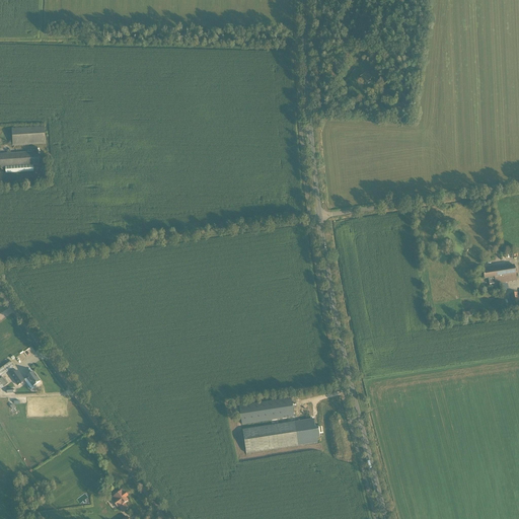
[(365,74),(360,77),(361,78),(362,80),(361,81),(363,84),(365,83),(365,84),(366,83),(367,84),(370,82),(369,81),(370,80),(370,79),(371,79),(369,76),(368,77),(367,76),(366,74),(365,74)]
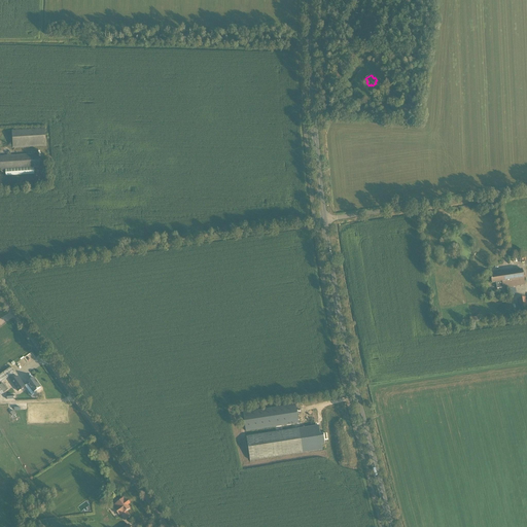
[(13,149),(46,147),(45,129),(11,131),(13,149)]
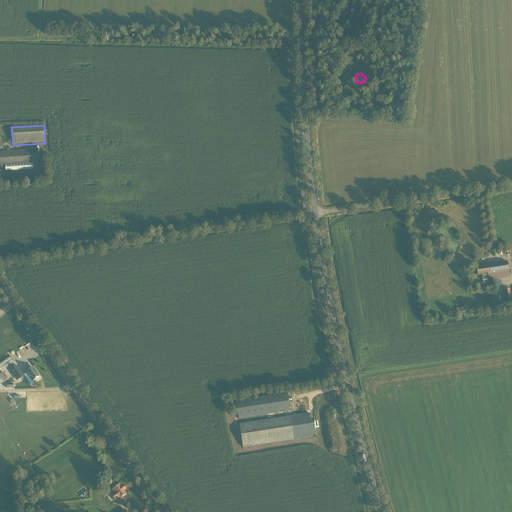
[(0,165),(38,163),(37,150),(0,152),(0,184),(34,182),(33,169),(0,171),(0,165)]
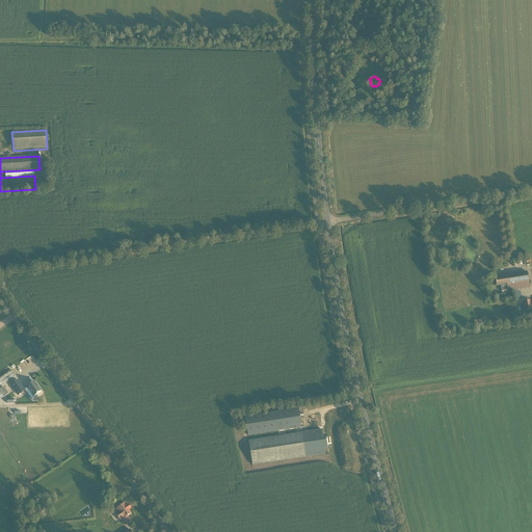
[(515,290),(530,287),(527,272),(513,274),(515,290)]
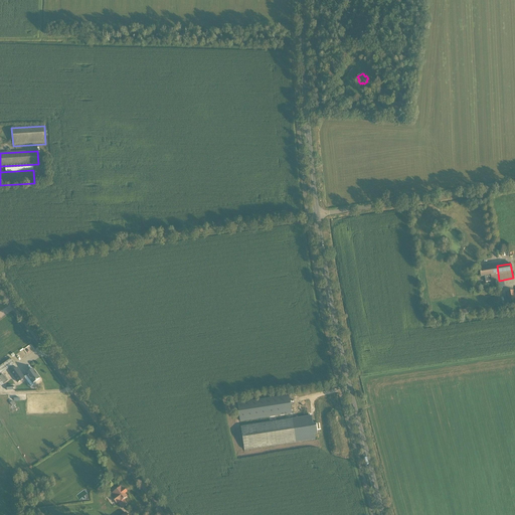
[(499,281),(497,266),(480,269),(480,273),(481,277),(484,277),(486,283),(499,281)]
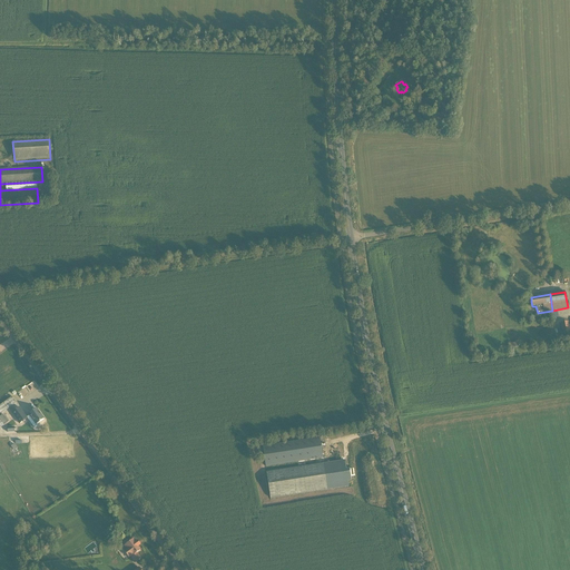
[(35,381),(27,386),(30,392),(38,387),(35,381)]
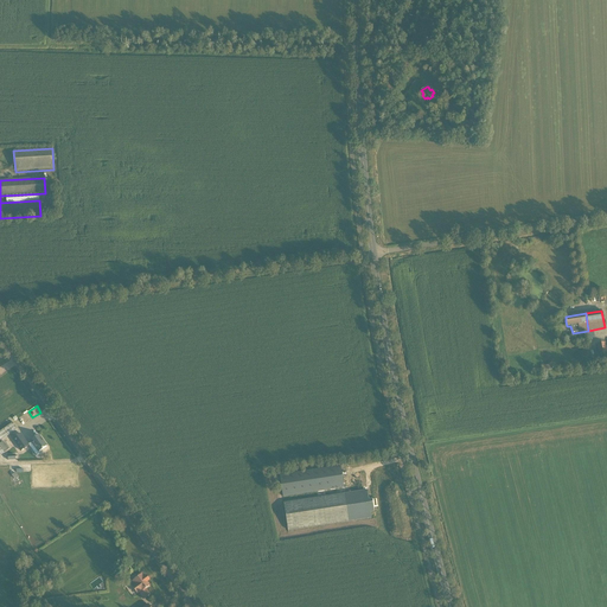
[(26,409),(13,417),(18,425),(31,417),(26,409)]
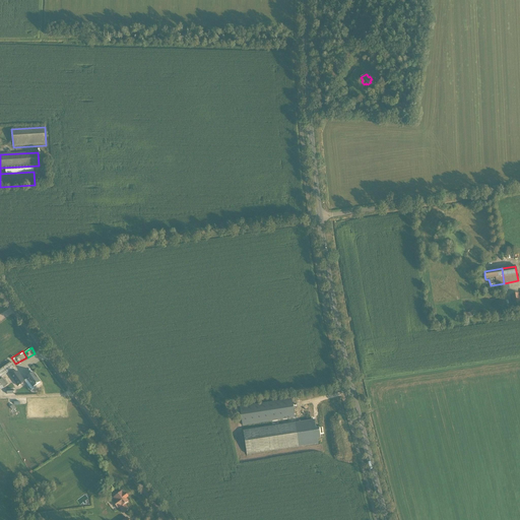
[(0,369),(0,378),(14,368),(10,363),(0,369)]
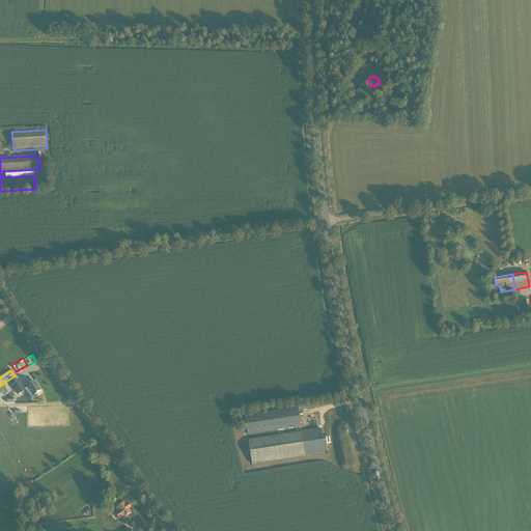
[(25,390),(18,380),(10,385),(19,395),(25,390)]
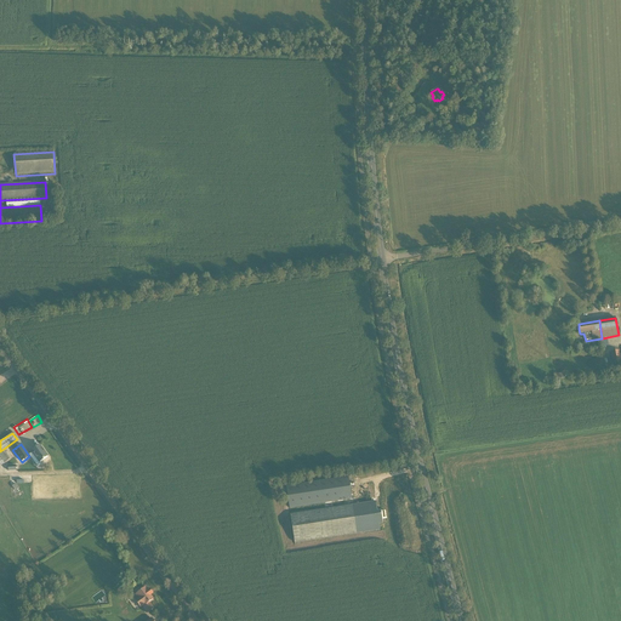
[(40,446),(32,453),(33,453),(36,459),(34,461),(38,466),(41,463),(40,462),(47,456),(40,446)]
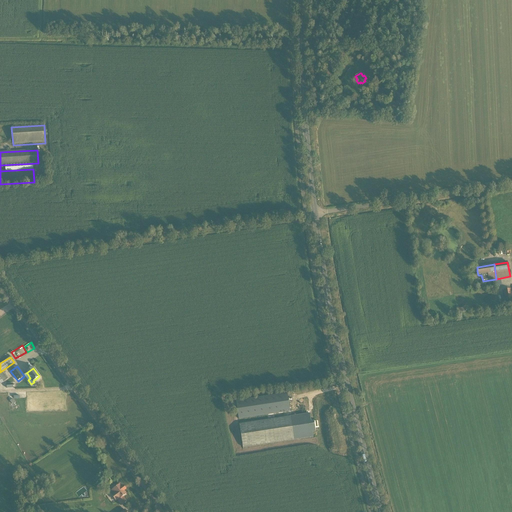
[(0,374),(0,379),(1,378),(4,382),(8,379),(4,372),(0,374)]
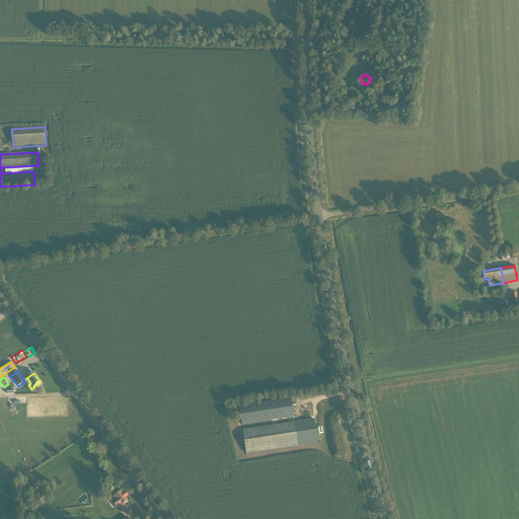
[(291,399),(239,405),(241,425),(293,419),(291,399)]
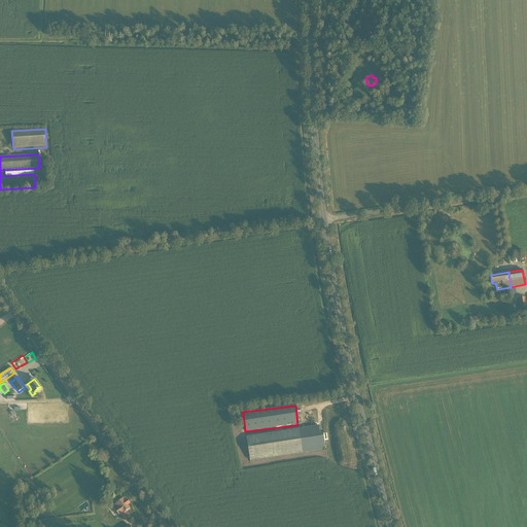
[(319,426),(246,435),(249,460),(323,451),(322,446),(325,445),(323,433),(320,434),(319,426)]
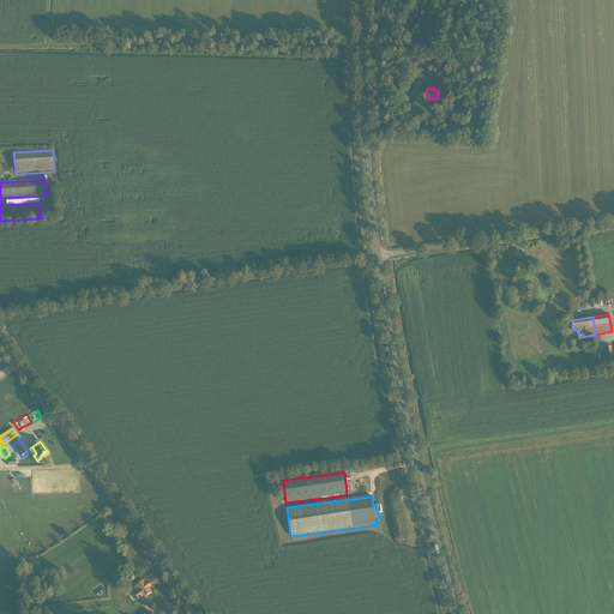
[(148,596),(151,593),(149,589),(151,588),(148,584),(146,584),(144,581),(132,590),(134,593),(133,594),(139,602),(140,601),(145,607),(151,602),(148,596)]
